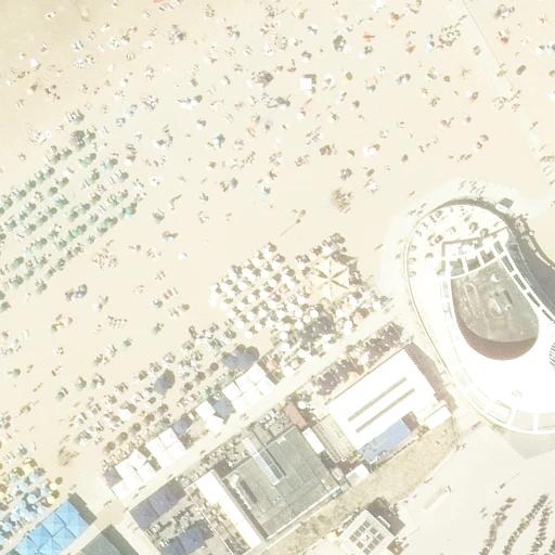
[(464,272),(444,276),(446,295),(450,319),(456,339),(465,361),(476,378),(490,395),(508,405),(532,411),(553,408),(554,407),(554,326),(537,309),(517,285),(495,255),(481,263),(464,272)]
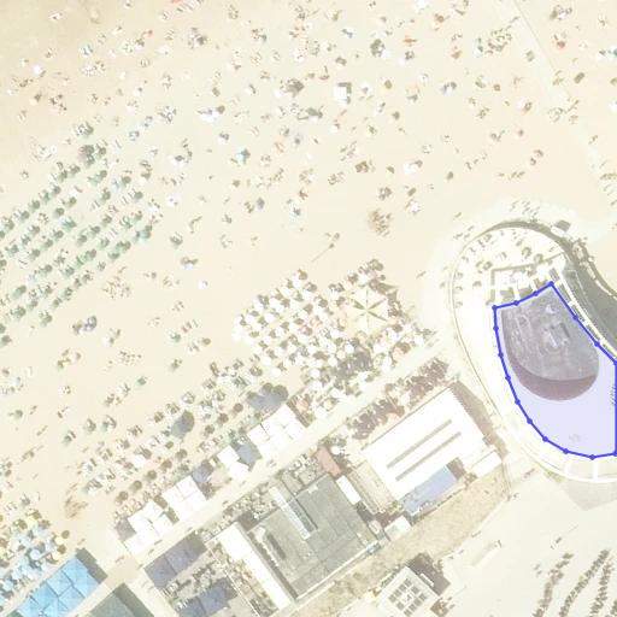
[(487,434),(451,386),(363,450),(399,498),(400,497),(413,515),(460,480),(448,463),(460,453),(468,464),(492,446),(485,435),(487,434)]
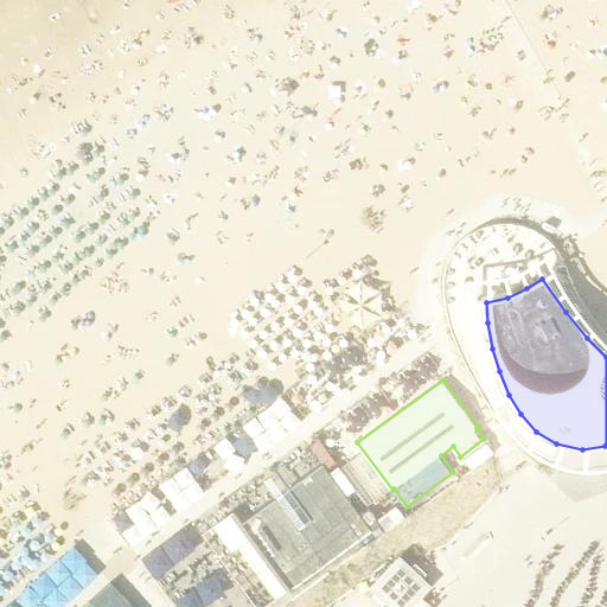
[(349,485),(314,438),(305,445),(320,466),(238,525),(288,594),(371,535),(375,538),(383,532),(368,510),(358,517),(340,492),(349,485)]
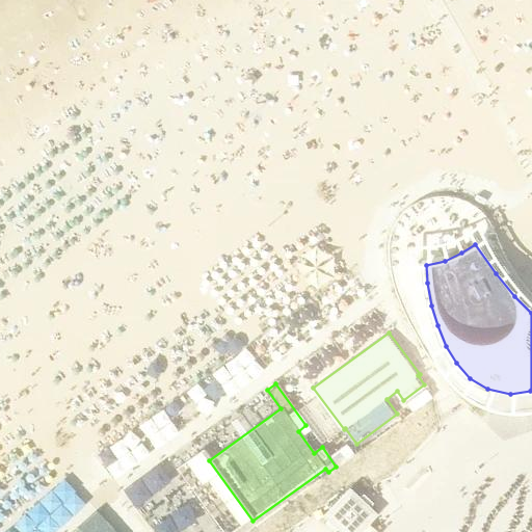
[(326,521),(322,525),(329,531),(335,531),(337,530),(338,531),(360,531),(377,514),(370,507),(373,504),(363,495),(360,498),(348,487),(321,515),(326,521)]
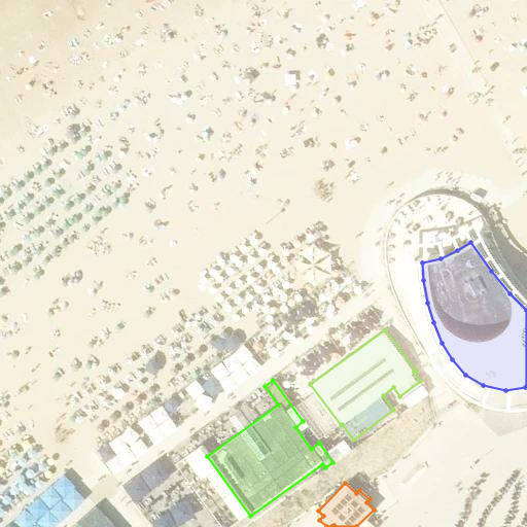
[(115,526),(97,506),(73,526),(115,526)]
